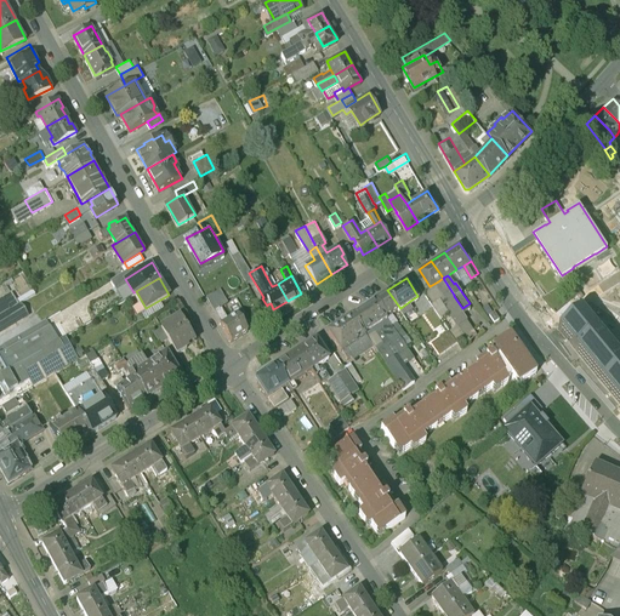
[(454,295),(443,278),(438,281),(444,291),(443,291),(448,300),(454,296),(454,295)]
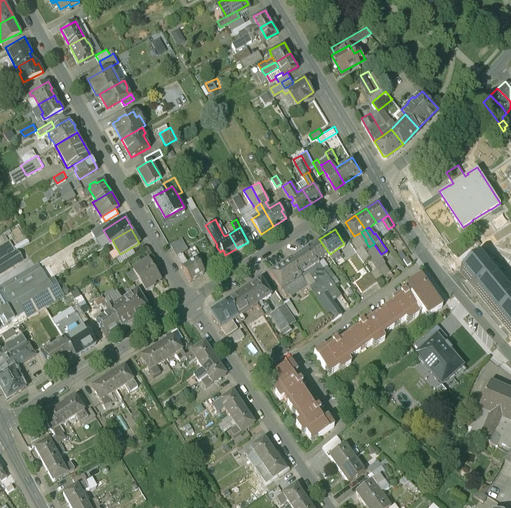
[(173,248),(185,242),(182,236),(170,242),(173,248)]
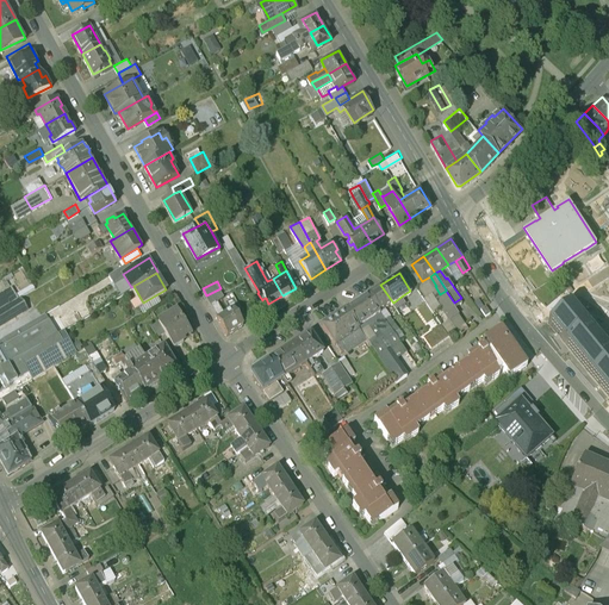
[(380,285),(368,292),(380,309),(392,301),(380,285)]
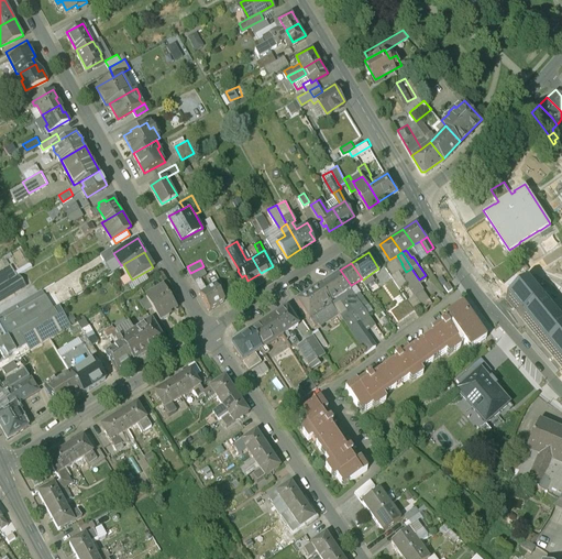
[(204,266),(190,273),(200,293),(207,289),(200,276),(207,273),(204,266)]
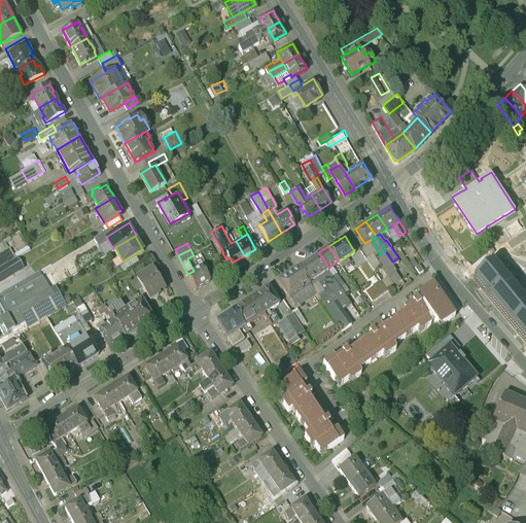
[(359,258),(354,251),(348,255),(353,263),(359,258)]
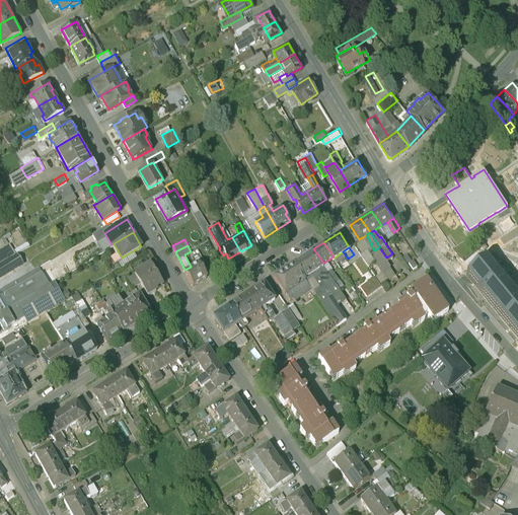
[(313,248),(295,261),(305,276),(319,267),(323,264),(323,263),(313,248)]
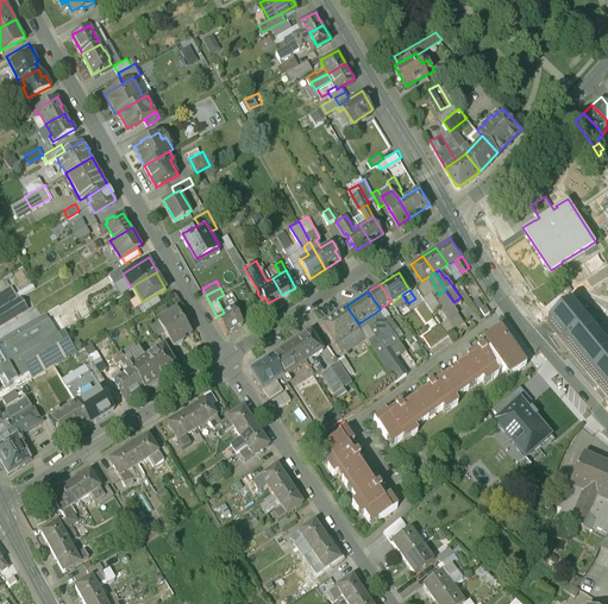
[(22,294),(10,301),(17,313),(29,306),(22,294)]
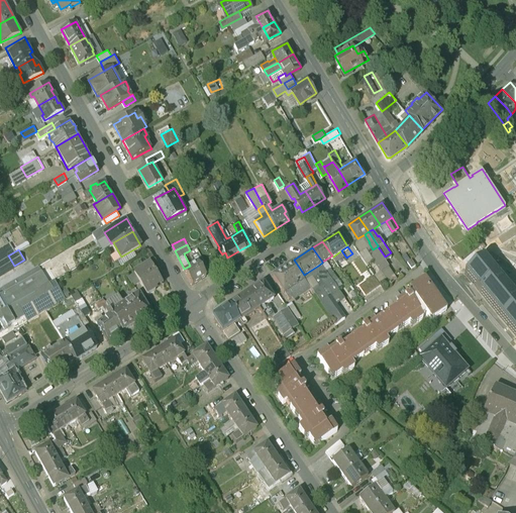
[(484,254),(465,271),(515,332),(515,294),(484,254)]
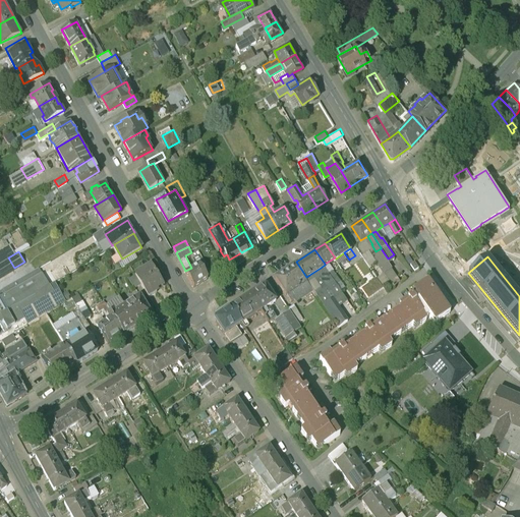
[(8,257),(0,263),(0,276),(14,268),(8,257)]
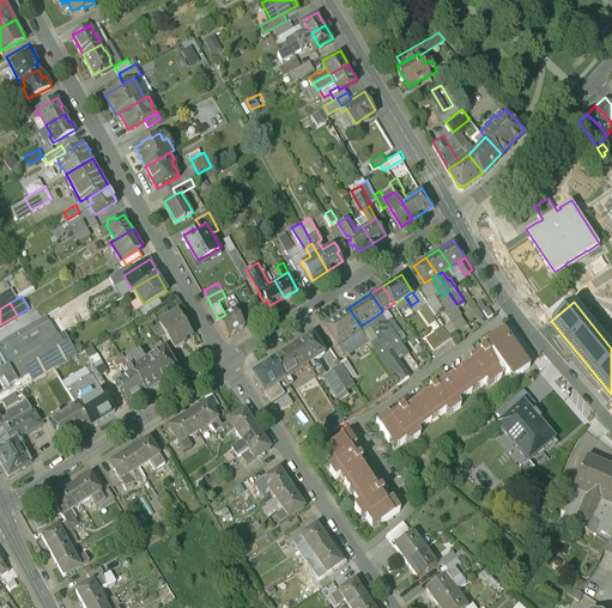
[(489,304),(484,308),(489,315),(494,311),(489,304)]
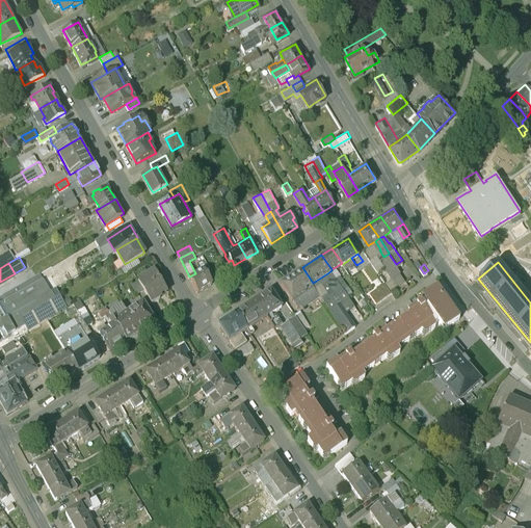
[(302,267),(282,282),(292,298),(293,298),(297,305),(301,302),(303,305),(320,294),(313,284),(313,283),(302,267)]
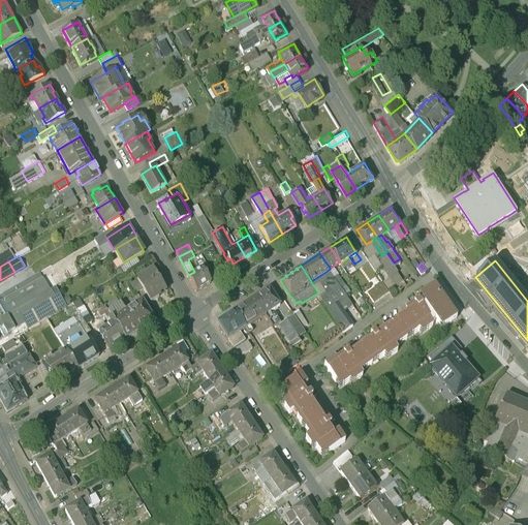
[(154,267),(148,270),(150,273),(140,279),(152,299),(160,292),(159,290),(166,286),(154,267)]
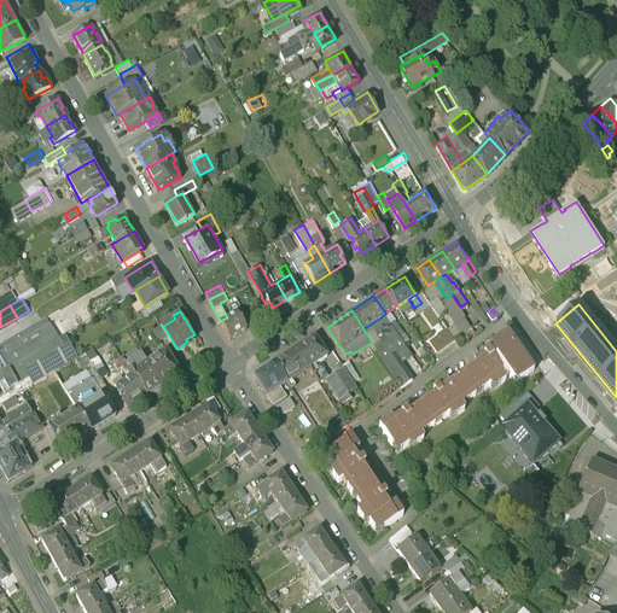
[(227,317),(220,321),(231,338),(246,327),(237,311),(227,317)]
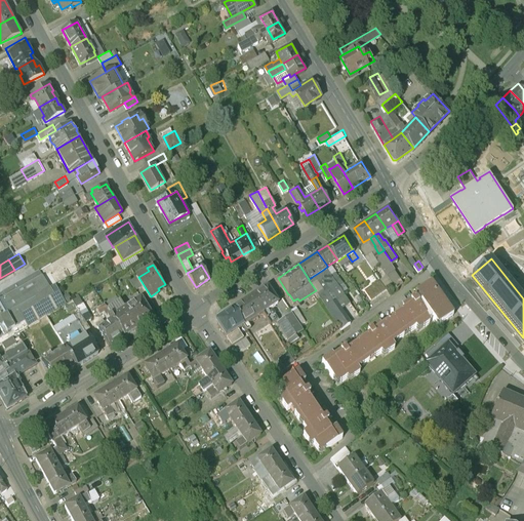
[(335,299),(345,292),(327,267),(323,270),(323,278),(320,280),(325,288),(319,293),(341,327),(351,321),(335,299)]
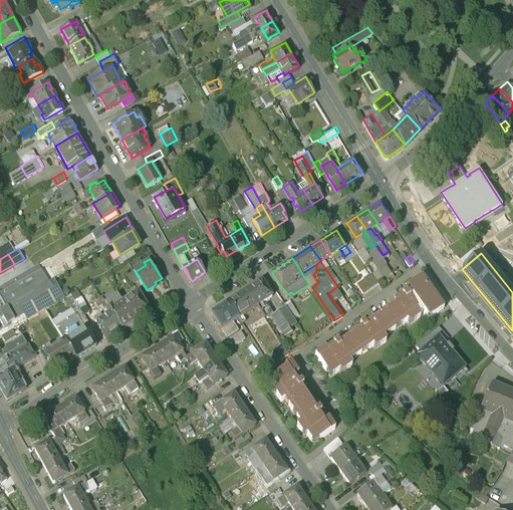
[(5,282),(0,285),(0,308),(7,304),(47,280),(38,263),(5,282)]
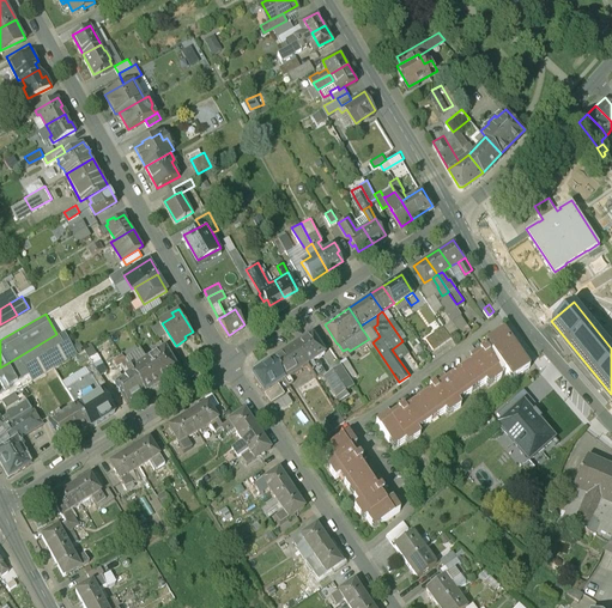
[(443,323),(426,336),(434,347),(452,335),(443,323)]
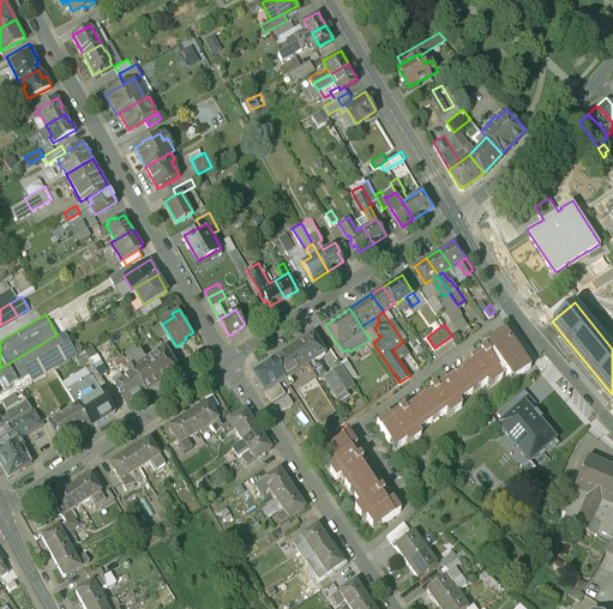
[(505,327),(487,341),(492,347),(487,349),(486,347),(481,350),(481,351),(472,357),(473,360),(460,369),(473,389),(487,379),(487,380),(494,375),(497,379),(503,374),(502,372),(506,368),(514,378),(532,365),(505,327)]
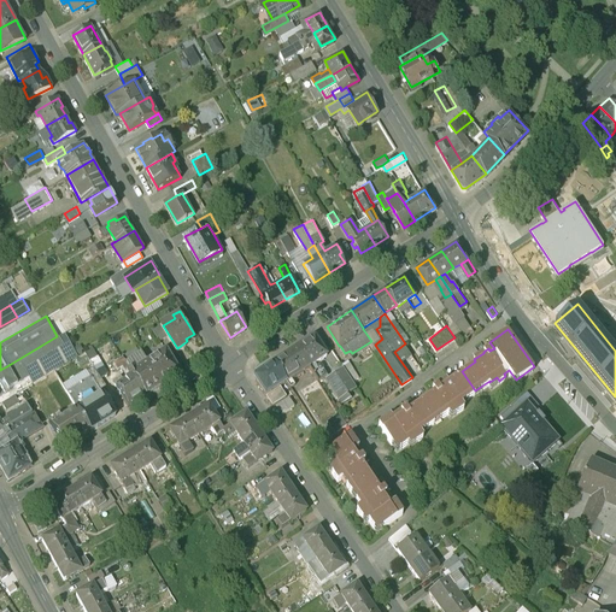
[(328,353),(315,334),(297,346),(309,365),(315,362),(328,353)]
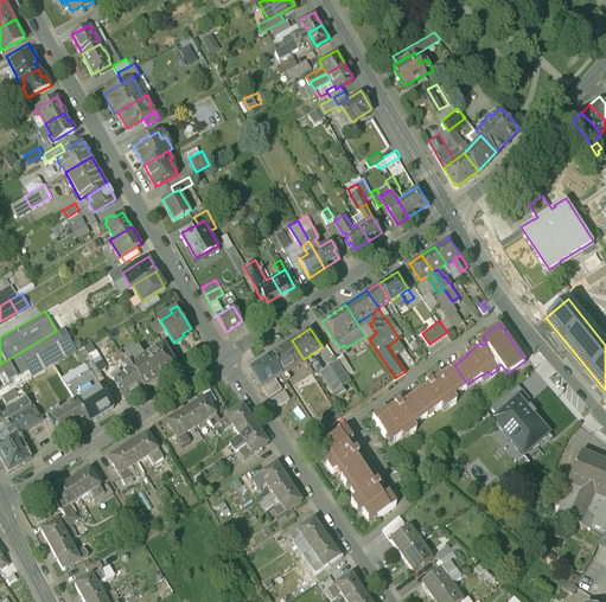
[(292,340),(269,354),(282,373),(286,378),(291,376),(287,370),(304,359),(292,340)]
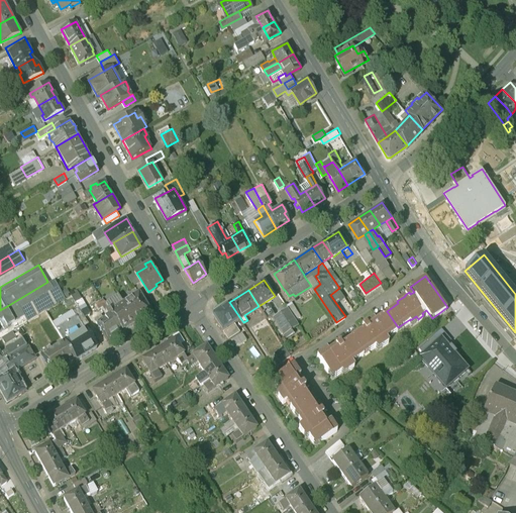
[(124,302),(134,320),(150,310),(139,292),(124,302)]
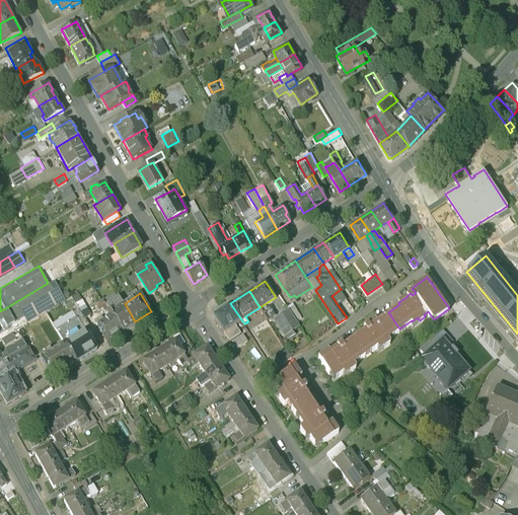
[(125,303),(120,296),(107,304),(111,309),(113,313),(123,329),(135,321),(125,303)]
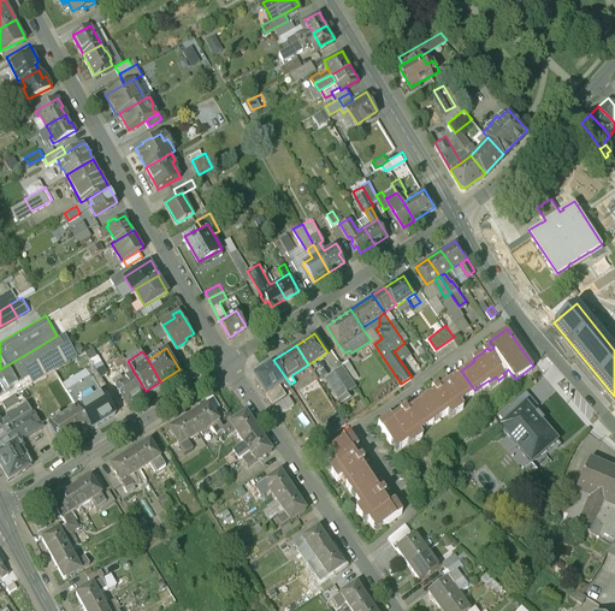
[(123,355),(113,361),(117,367),(128,361),(123,355)]
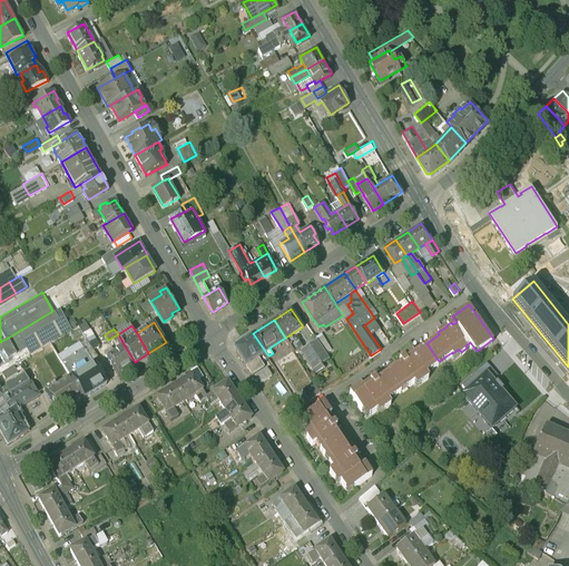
[(332,347),(322,331),(316,334),(317,337),(326,350),(332,347)]
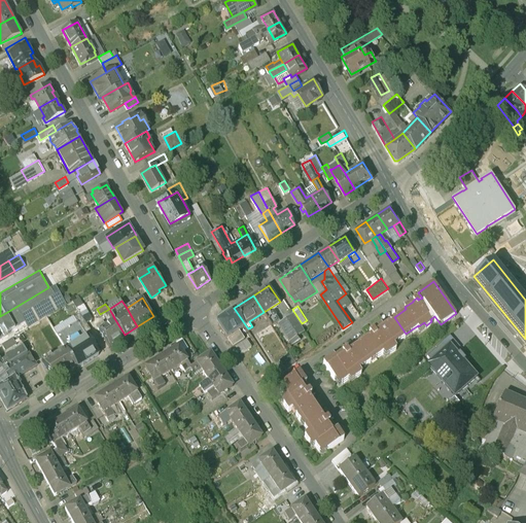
[(245,324),(234,308),(219,317),(218,322),(228,336),(245,324)]
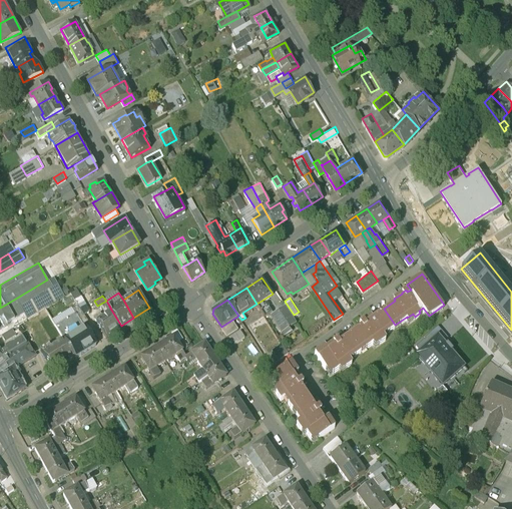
[(266,307),(262,301),(257,304),(265,315),(273,310),(269,305),(266,307)]
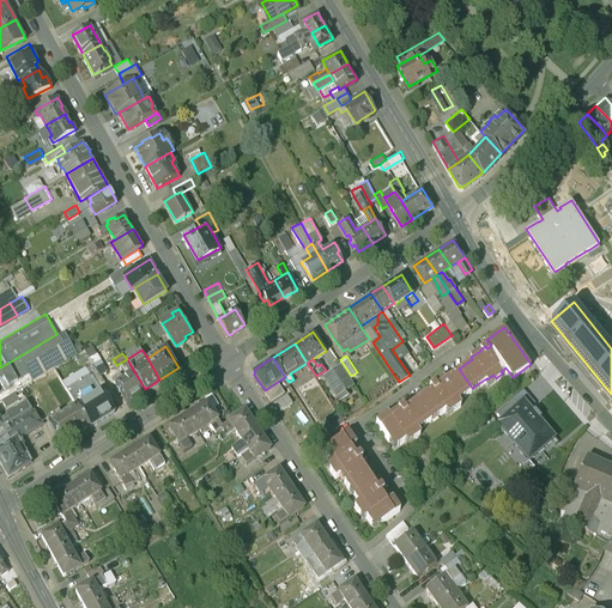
[(341,362),(323,374),(337,394),(355,383),(351,376),(341,362)]
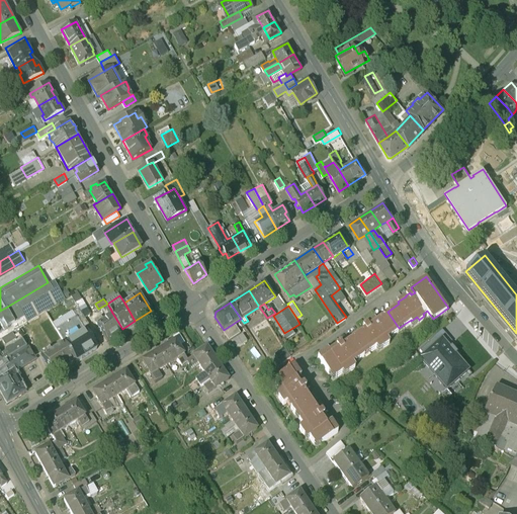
[(0,319),(3,318),(7,325),(8,324),(15,320),(7,307),(0,311),(0,319)]
